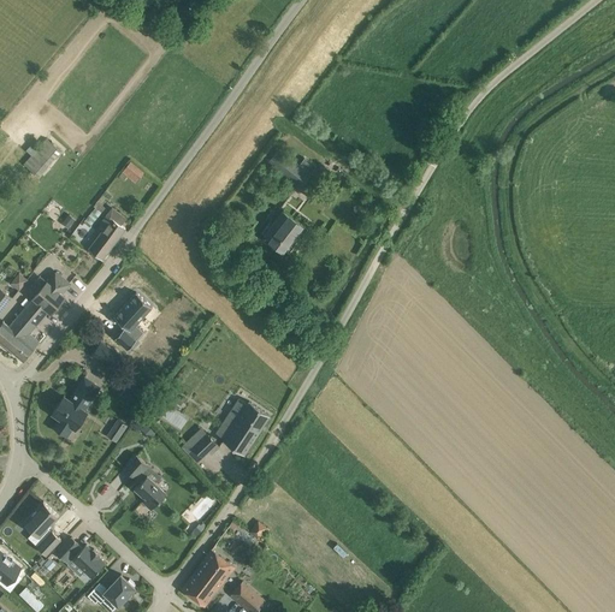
[(23,168),(37,180),(60,154),(45,142),(23,168)]
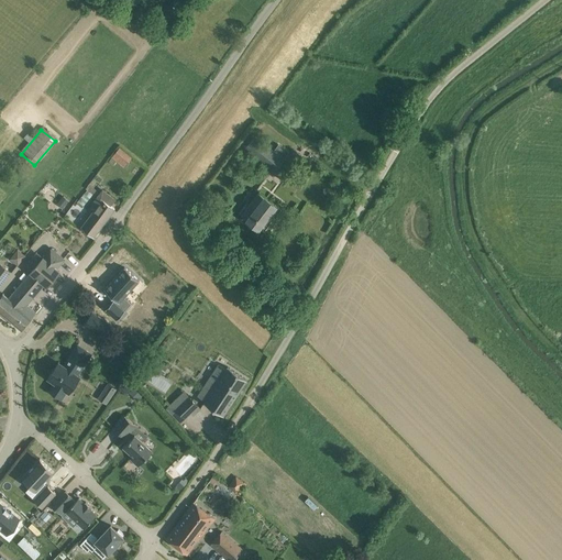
[(244,151),(274,174),(283,163),(253,140),(244,151)]
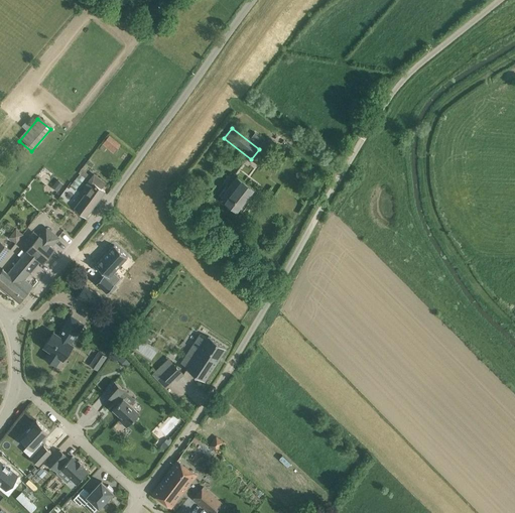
[(102,146),(113,156),(120,147),(109,138),(102,146)]
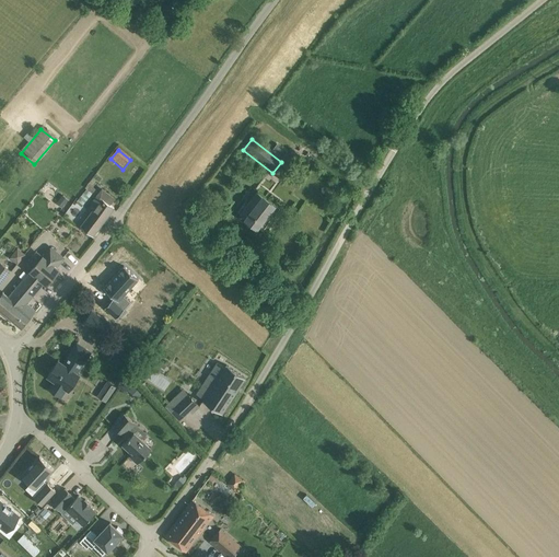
[(237,215),(263,233),(279,211),(257,194),(247,207),(245,205),(237,215)]
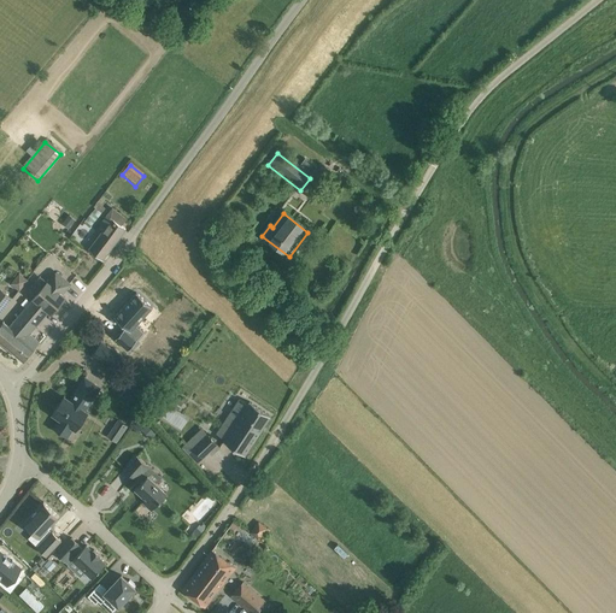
[(88,252),(101,263),(125,231),(105,217),(98,227),(104,231),(88,252)]
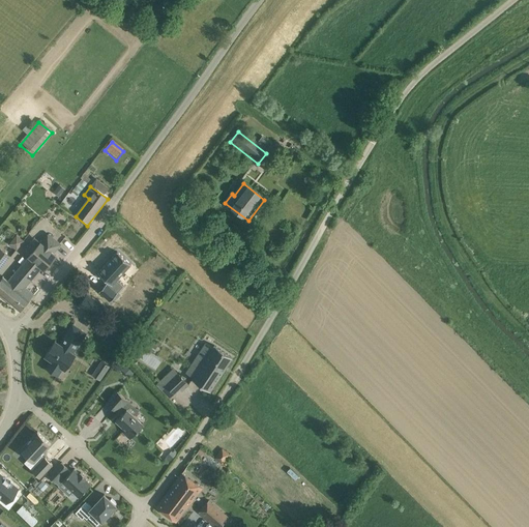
[(28,259),(20,269),(32,280),(40,269),(43,272),(55,258),(53,255),(60,246),(47,236),(39,244),(27,259),(28,259)]
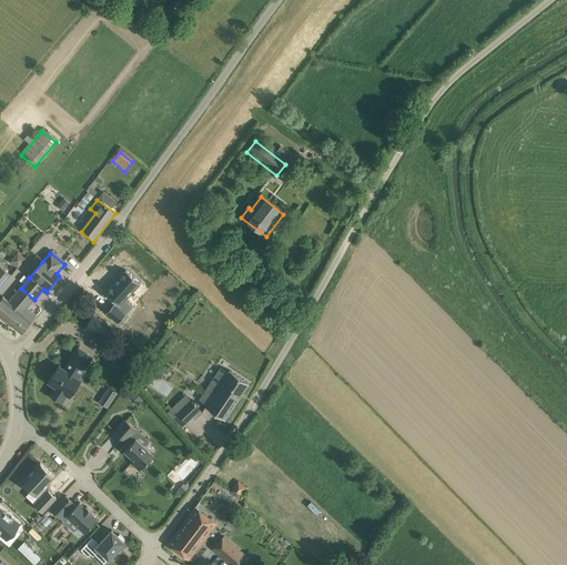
[(0,290),(10,278),(0,270),(0,290)]
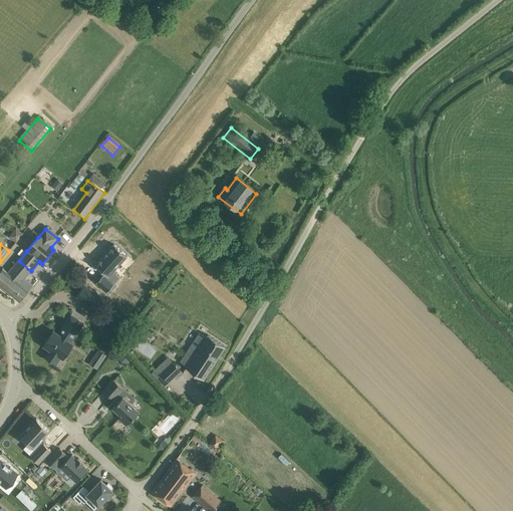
[(94,266),(104,275),(102,277),(101,277),(95,284),(105,293),(118,279),(112,273),(125,258),(112,246),(94,266)]
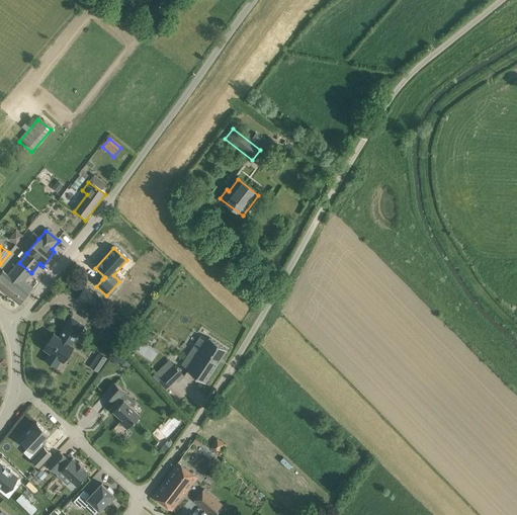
[(31,273),(19,263),(7,277),(2,273),(0,275),(0,289),(19,306),(32,289),(23,282),(31,273)]
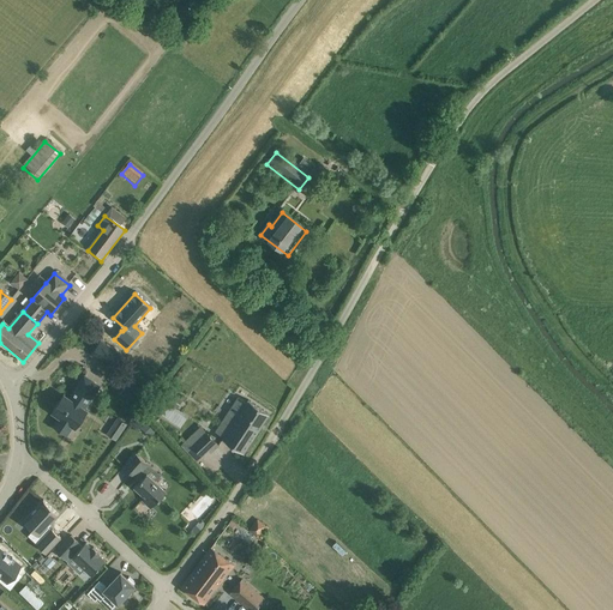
[(52,429),(64,436),(70,428),(74,430),(86,414),(83,411),(98,388),(84,379),(68,402),(62,398),(52,415),(58,420),(52,429)]
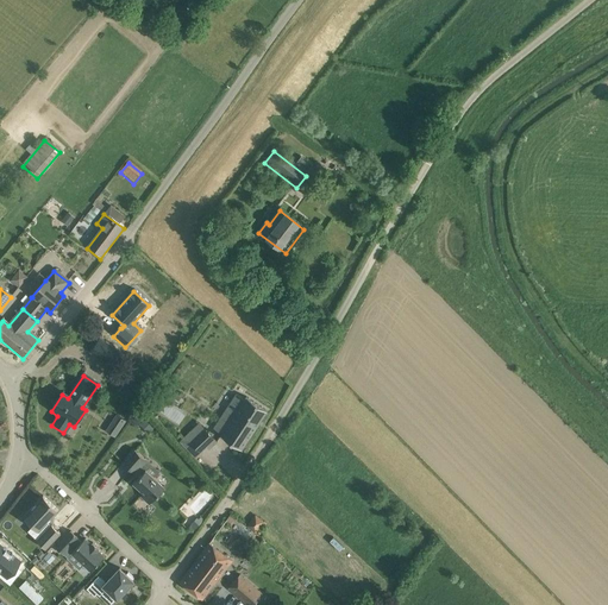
[(170,392),(163,402),(169,405),(170,403),(175,396),(170,392)]
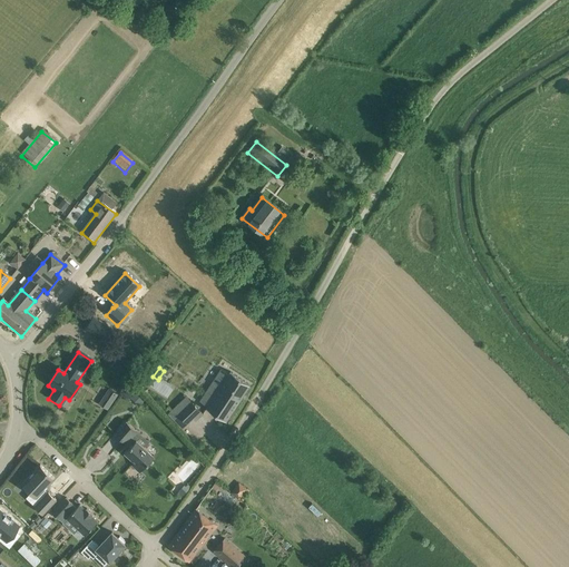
[(218,392),(206,410),(225,423),(249,387),(231,374),(228,377),(221,372),(211,387),(218,392)]
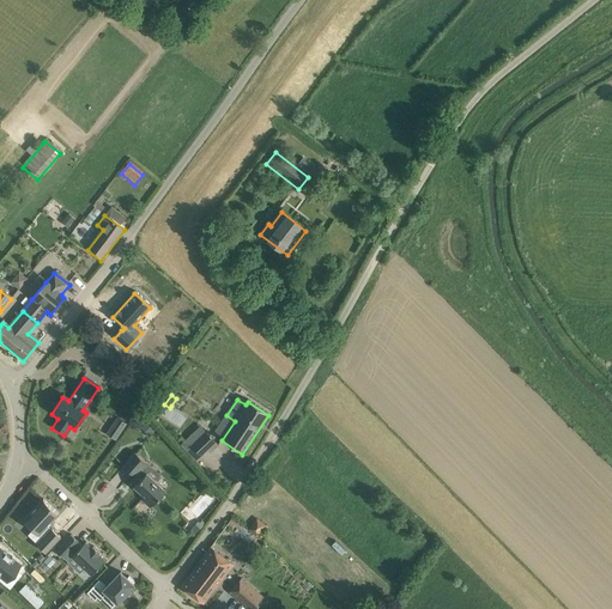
[(140,431),(149,439),(155,433),(146,425),(140,431)]
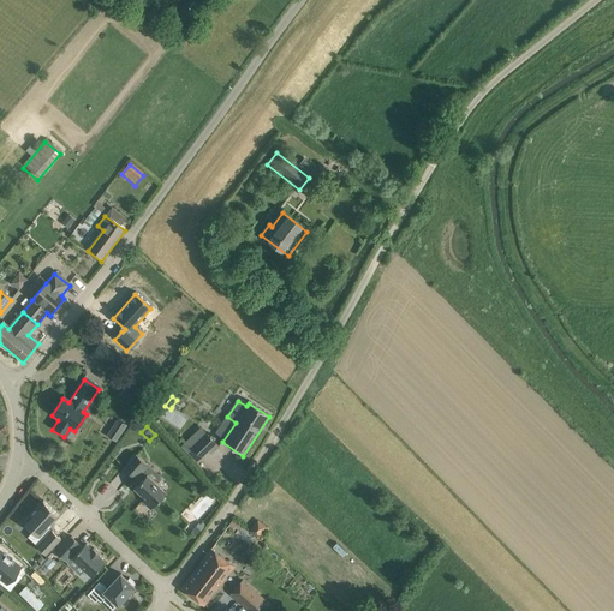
[(197,433),(185,444),(201,460),(207,453),(210,456),(219,449),(206,435),(202,438),(197,433)]
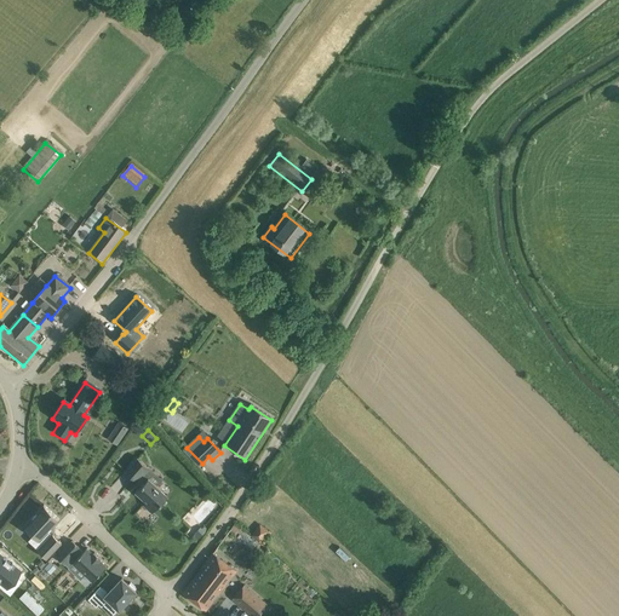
[(125,475),(137,485),(138,484),(141,488),(135,495),(145,505),(143,508),(152,516),(167,499),(148,481),(145,482),(143,479),(149,472),(137,461),(125,475)]
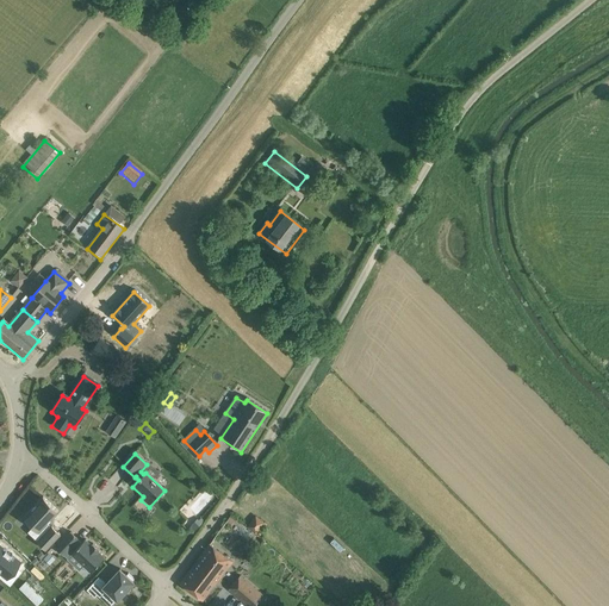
[(42,499),(23,520),(38,535),(38,533),(43,538),(36,544),(44,553),(60,537),(51,529),(47,525),(57,513),(42,499)]
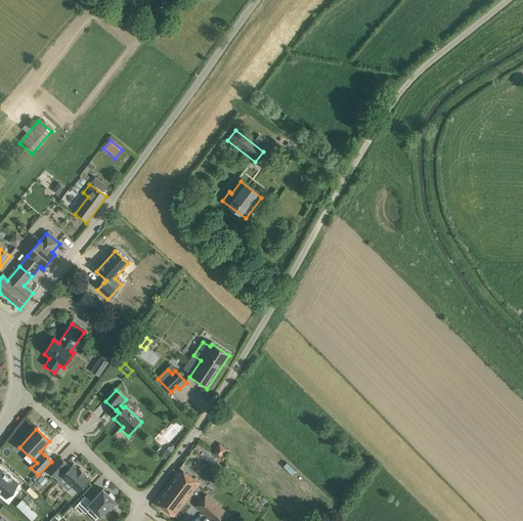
[(166,460),(174,449),(172,447),(170,449),(168,447),(163,453),(164,453),(162,456),(166,460)]
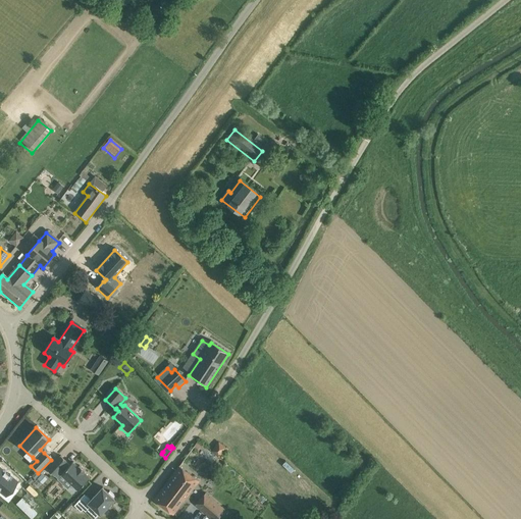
[(210,455),(217,459),(223,451),(217,446),(210,455)]
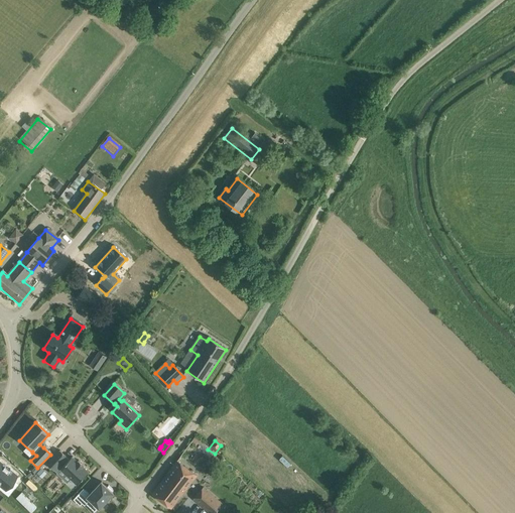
[(60,471),(76,486),(88,474),(83,469),(84,468),(78,463),(77,464),(72,459),(69,462),(66,459),(59,453),(46,466),(52,472),(53,472),(56,475),(60,471)]
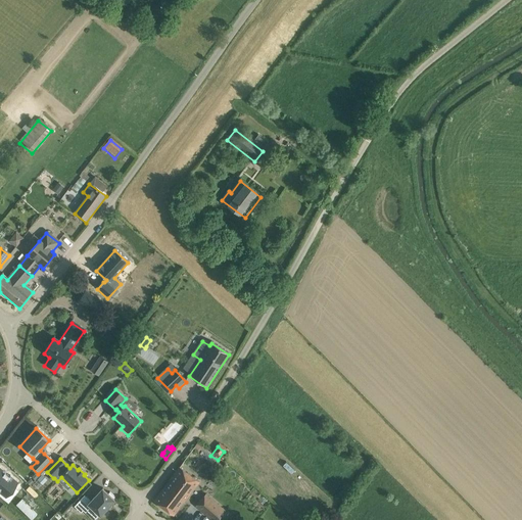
[(153,503),(173,517),(198,483),(179,469),(153,503)]
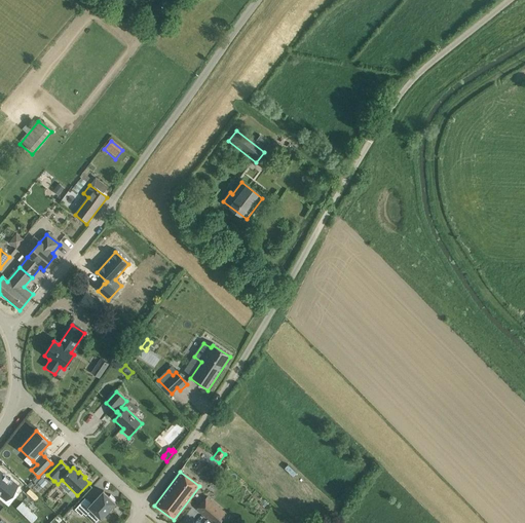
[(0,495),(6,500),(13,492),(16,487),(0,473),(0,495)]
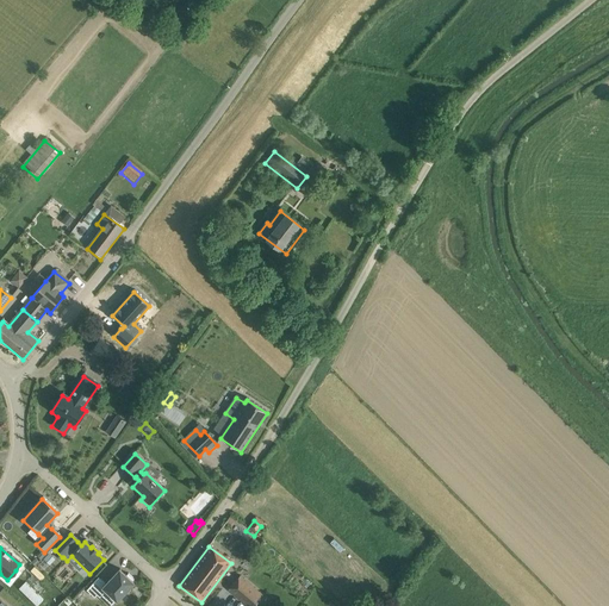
[(48,556),(43,562),(49,567),(55,561),(48,556)]
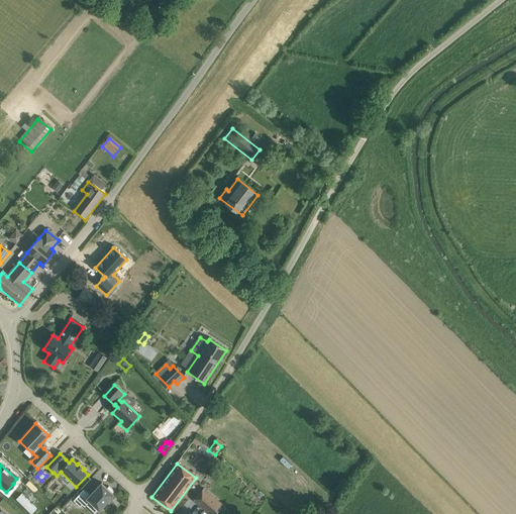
[(91,504),(99,511),(100,509),(101,511),(106,506),(104,504),(113,496),(112,495),(113,493),(108,489),(107,490),(101,485),(89,498),(83,492),(74,502),(80,508),(82,506),(86,509),(91,504)]
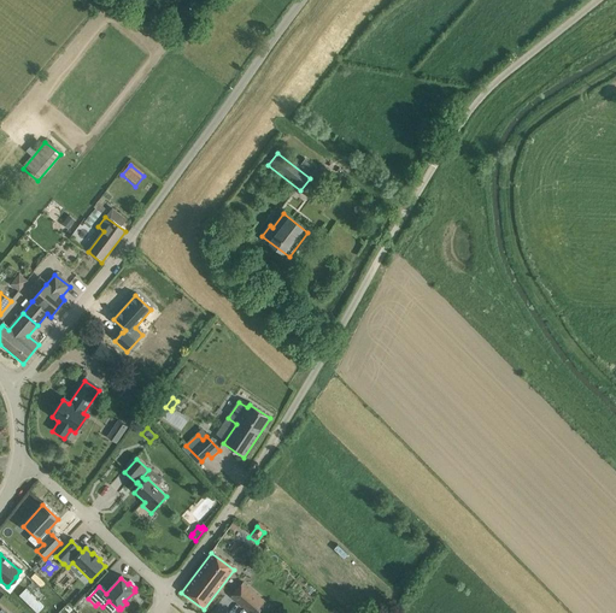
[(230,599),(246,612),(263,612),(268,607),(241,584),(230,599)]
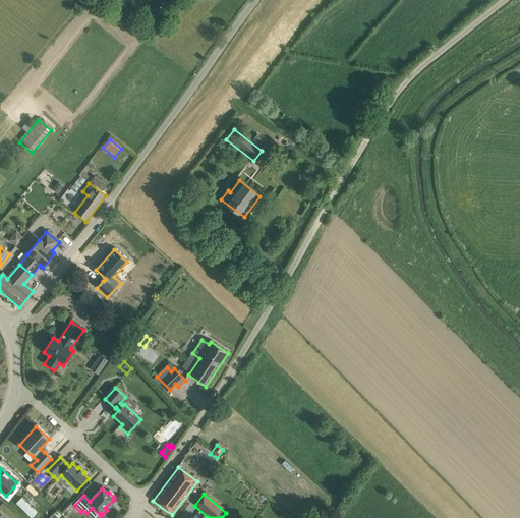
[(34,517),(21,506),(17,510),(24,517),(34,517)]
